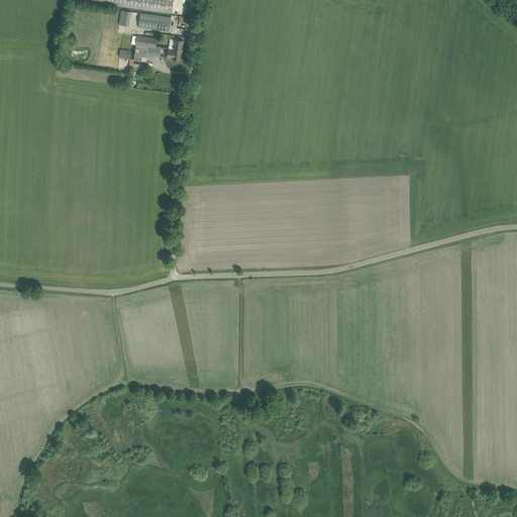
[(107,4),(172,13),(173,0),(81,0),(82,1),(107,4)]
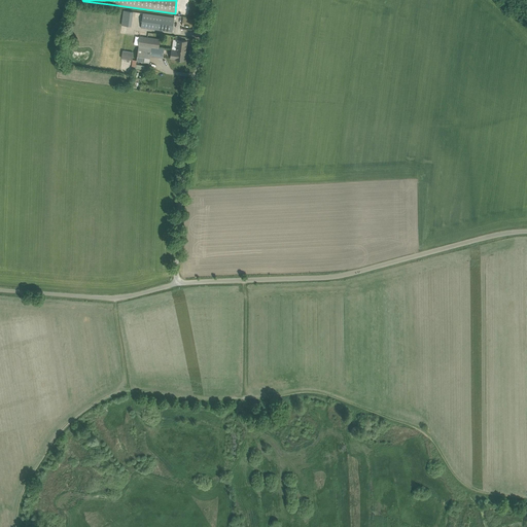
[(124,10),(121,25),(131,27),(133,11),(124,10)]
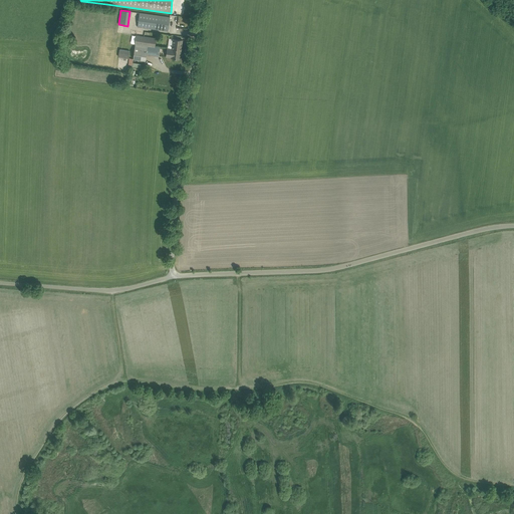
[(168,31),(170,17),(140,13),(138,27),(168,31)]
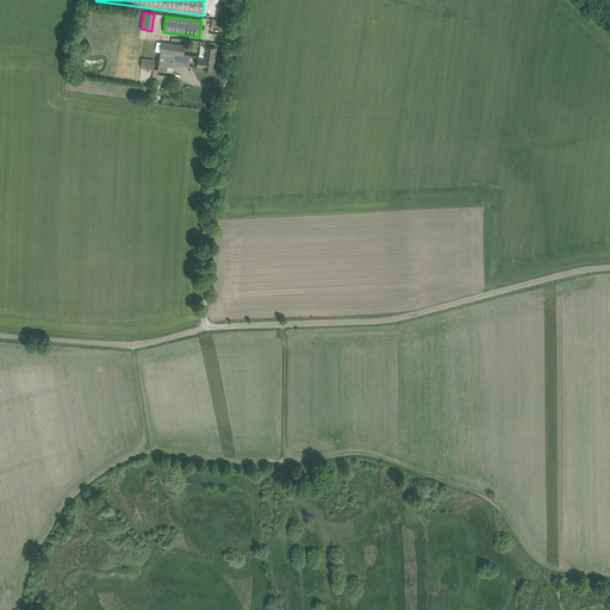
[(162,42),(161,53),(184,55),(185,45),(162,42)]
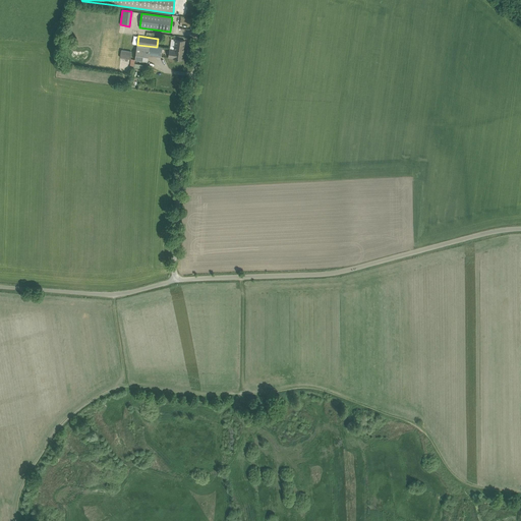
[(171,39),(170,49),(175,50),(183,51),(185,41),(176,39),(176,40),(171,39)]
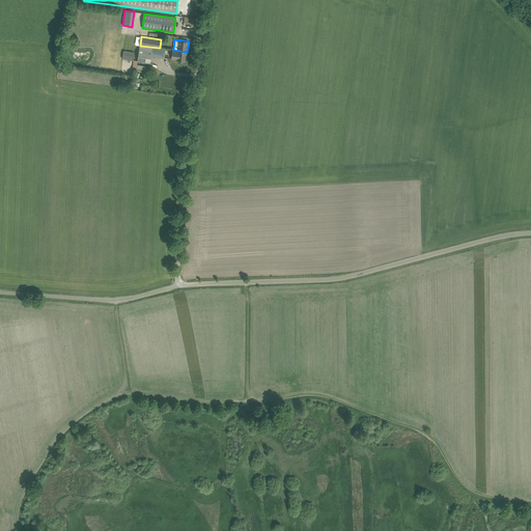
[(160,48),(140,46),(138,60),(150,62),(151,56),(164,58),(166,49),(160,48)]
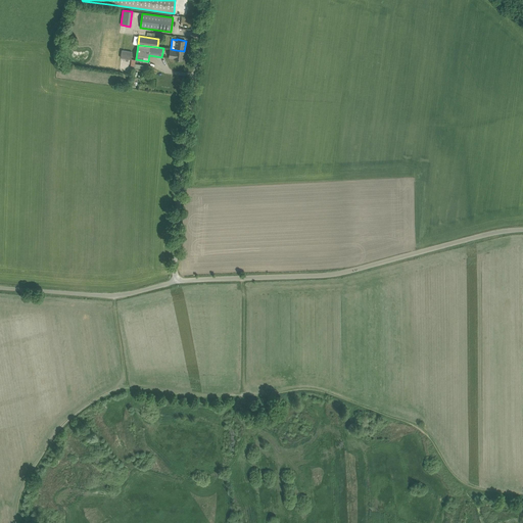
[(171,49),(170,49),(169,57),(175,58),(174,58),(178,59),(183,59),(184,51),(176,50),(171,49)]
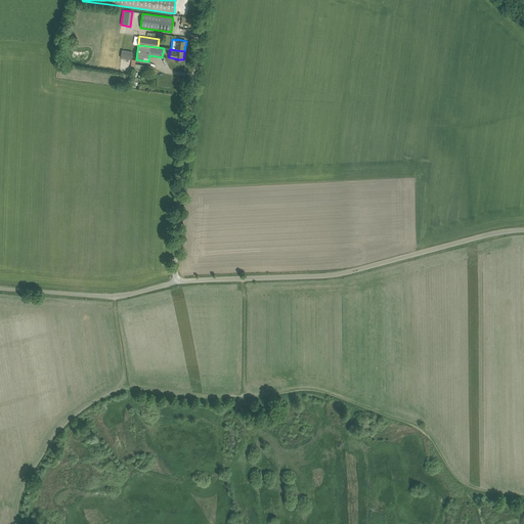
[(122,50),(121,57),(131,59),(133,52),(122,50)]
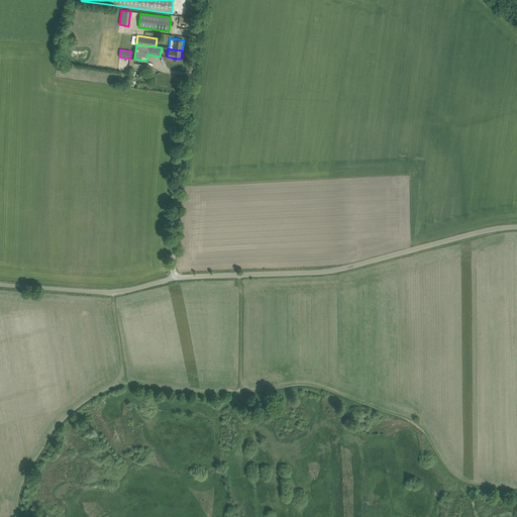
All buildings are outlined.
